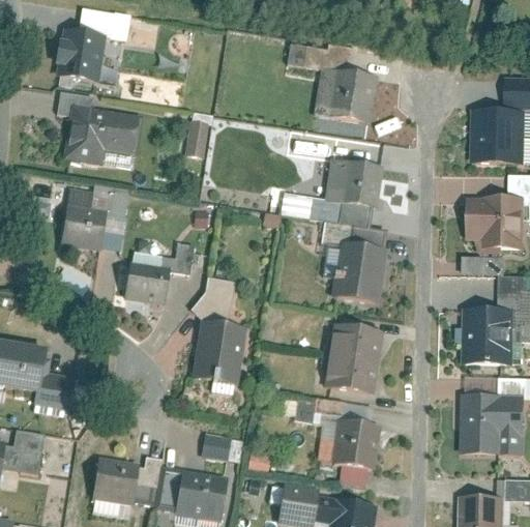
[(97,83),(105,38),(62,31),(55,76),(97,83)]
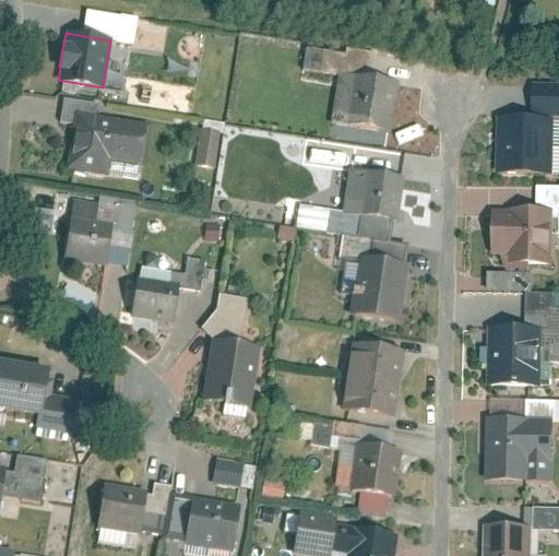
[(342,119),(391,128),(399,81),(351,72),(342,119)]
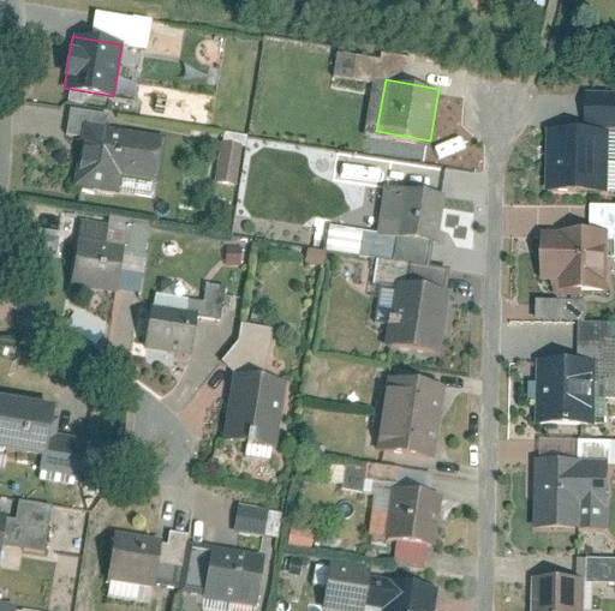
[(117,190),(119,172),(157,178),(165,135),(83,121),(73,183),(117,190)]
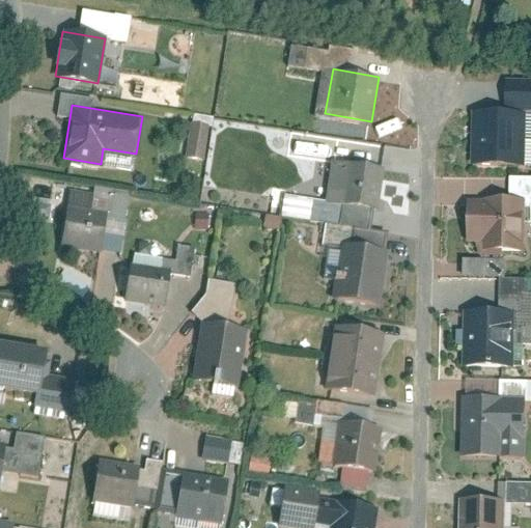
[(527,110),(474,109),(473,166),(526,167),(527,110)]
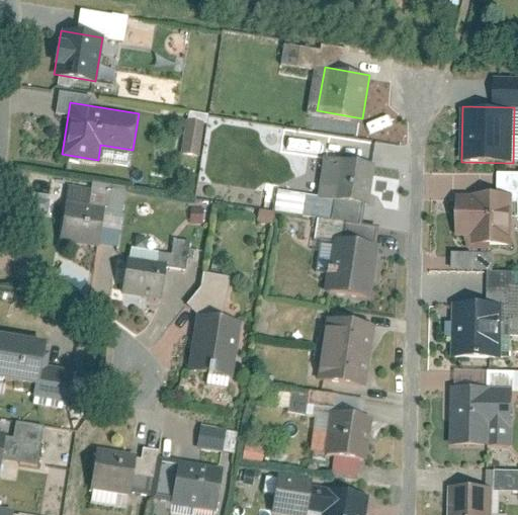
[(190,115),(182,150),(200,154),(209,119),(190,115)]
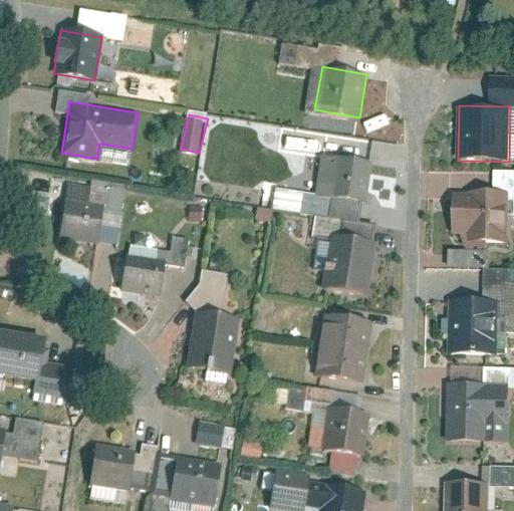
[(335,155),(328,195),(365,202),(372,161),(335,155)]
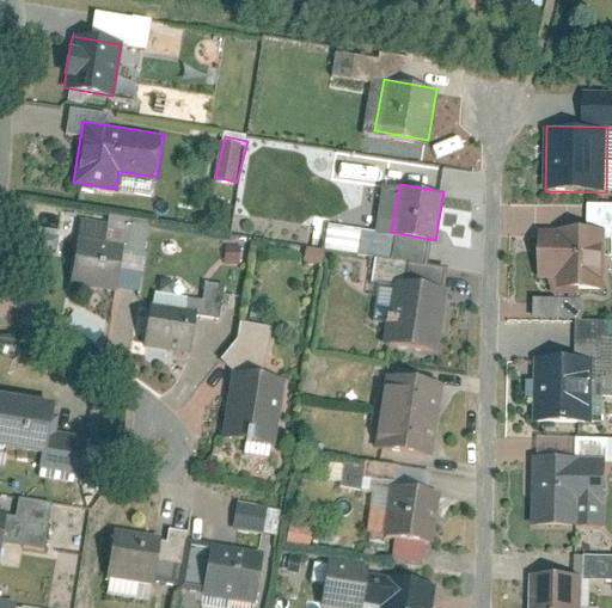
[(539,276),(557,276),(557,288),(601,289),(603,226),(540,225),(539,276)]
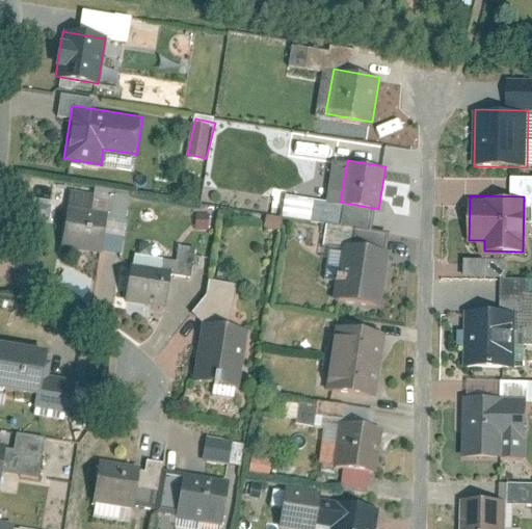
[(69,206),(62,245),(101,252),(107,212),(69,206)]
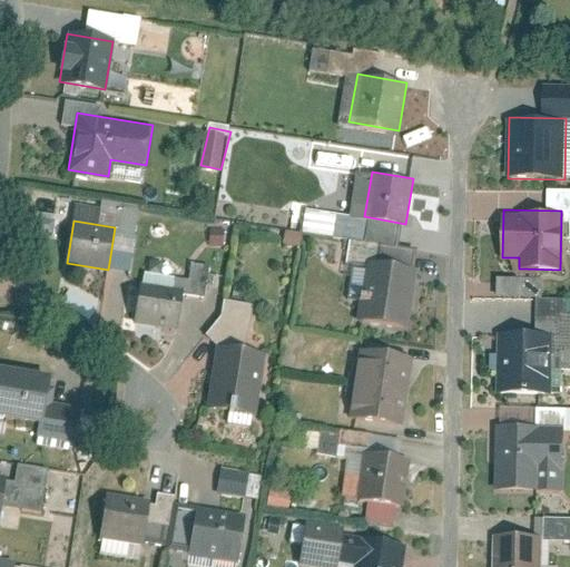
[(364,258),(355,315),(410,324),(419,266),(364,258)]
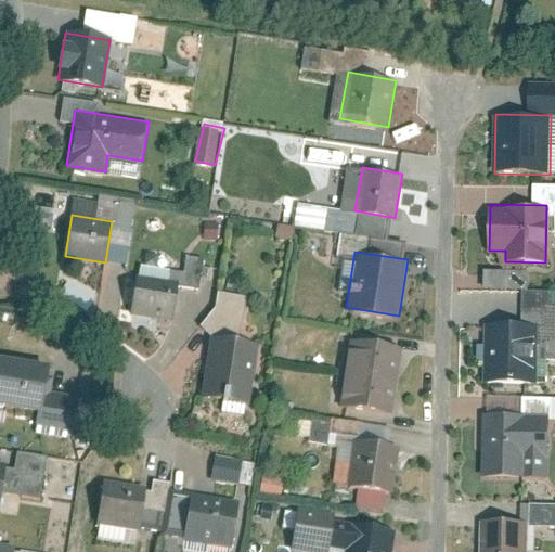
[(159,317),(170,318),(176,280),(136,273),(130,310),(144,312),(142,325),(157,328),(159,317)]
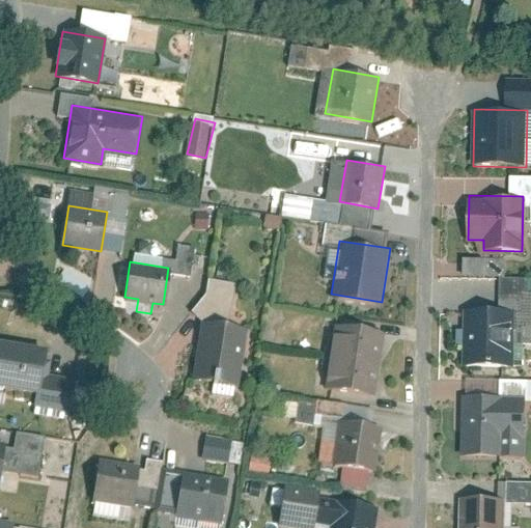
[(464,308),(463,363),(514,364),(515,309),(464,308)]
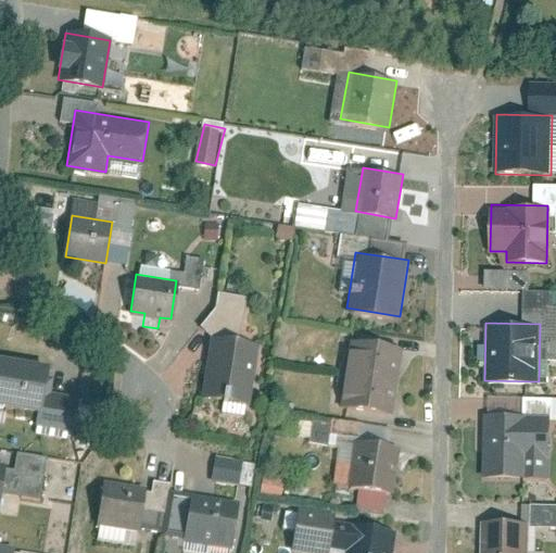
[(260,343),(210,336),(200,394),(250,402),(260,343)]
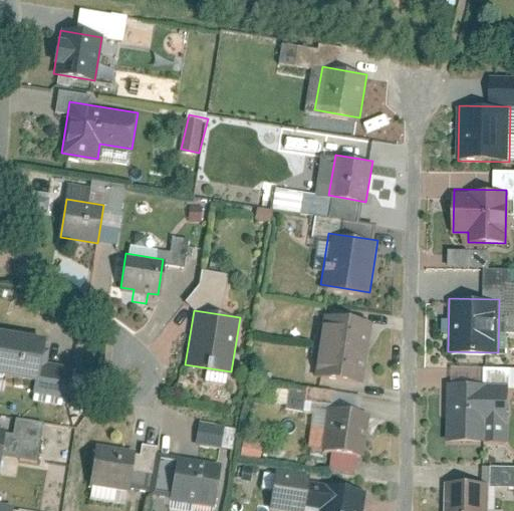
[(323,310),(313,374),(363,382),(373,318),(323,310)]
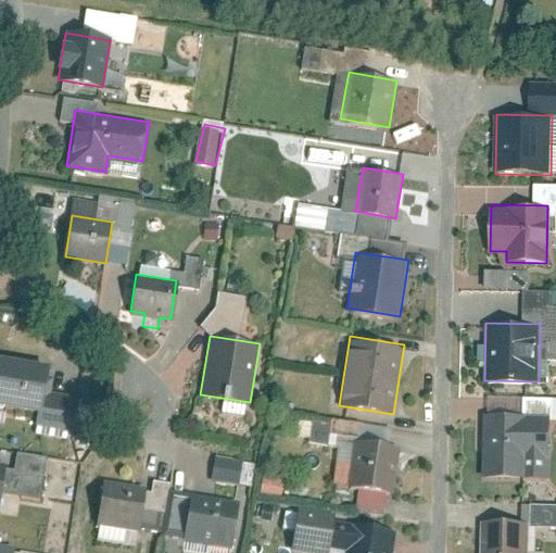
[(0,402),(41,409),(49,361),(0,353),(0,402)]
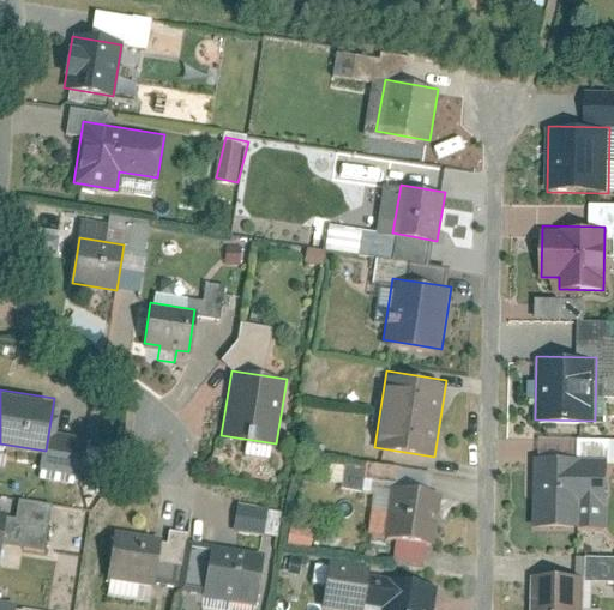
[(608,457),(534,456),(531,525),(601,526),(601,507),(607,507),(608,457)]
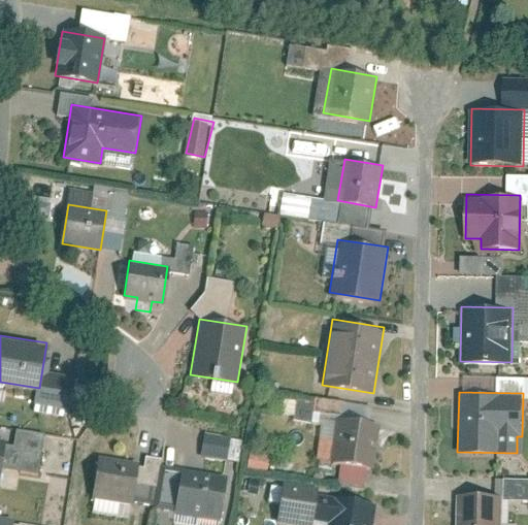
[(337,416),(329,461),(372,468),(381,424),(337,416)]
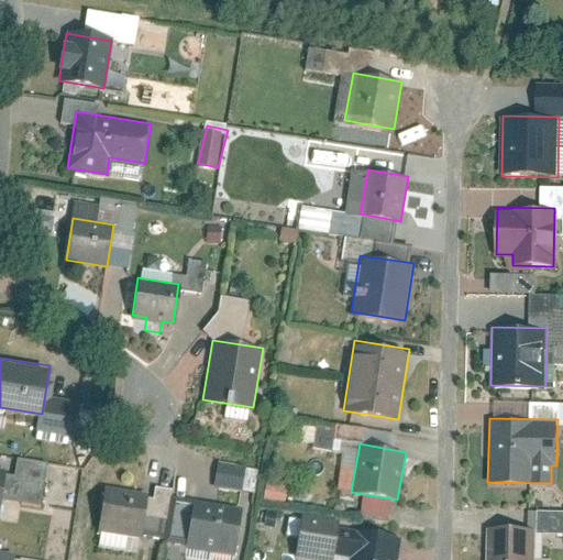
[(257,490),(260,465),(221,461),(219,486),(257,490)]
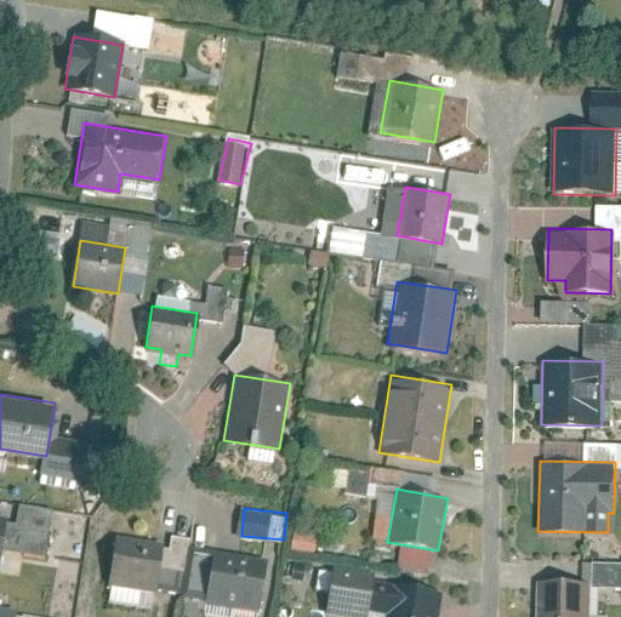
[(114,532),(107,583),(154,590),(163,540),(114,532)]
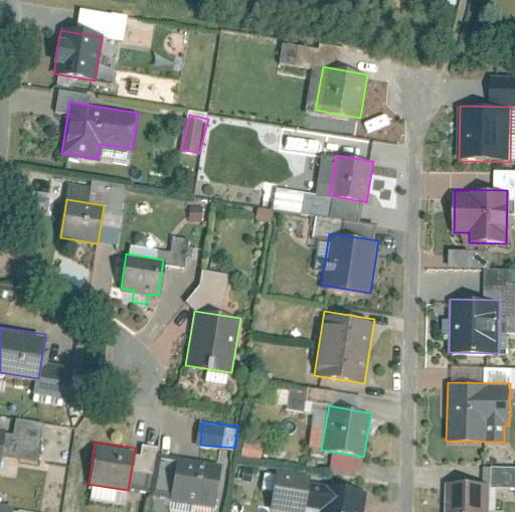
[(176,457),(169,500),(214,507),(220,463),(176,457)]
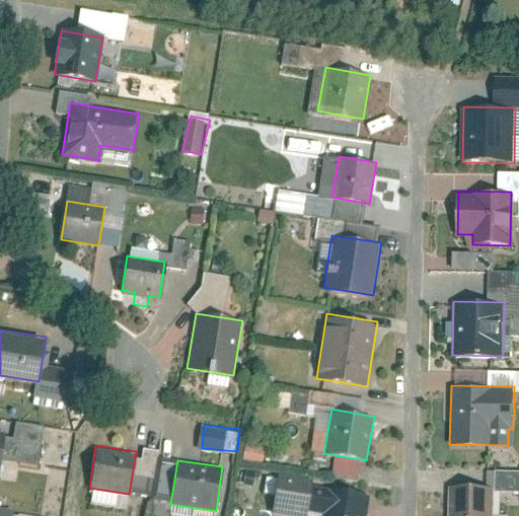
[(304,515),(306,510),(323,512),(322,515),(365,515),(369,491),(331,486),(332,480),(280,471),(279,475),(267,473),(264,492),(276,494),(274,512),(299,515),(304,515)]
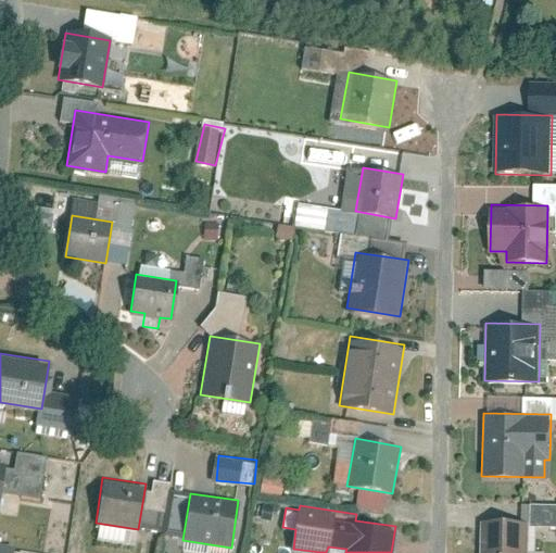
[(528,552),(530,520),(482,519),(480,552),(528,552)]
